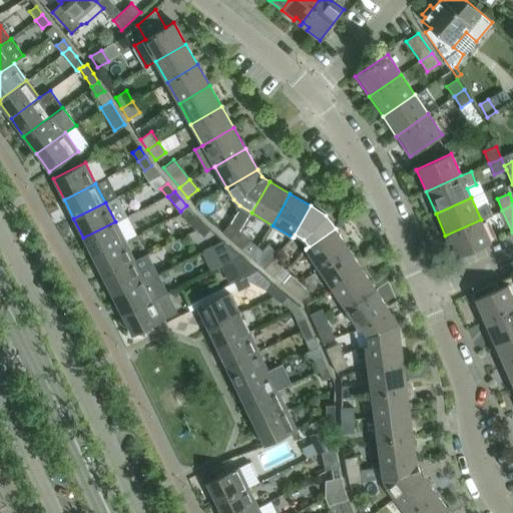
[(188,223),(196,230),(202,223),(194,216),(188,223)]
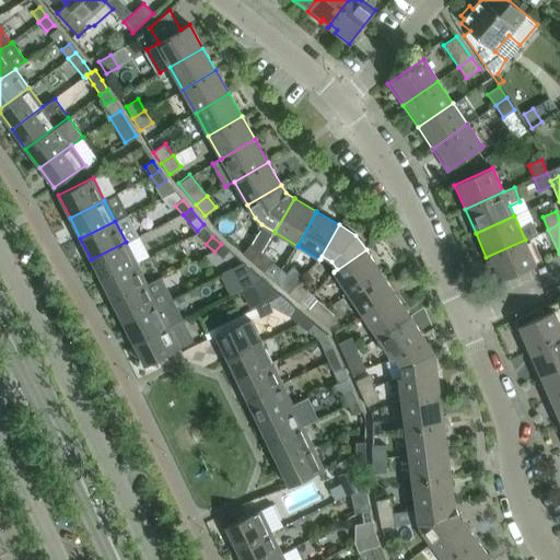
[(536,264),(525,240),(486,257),(497,281),(536,264)]
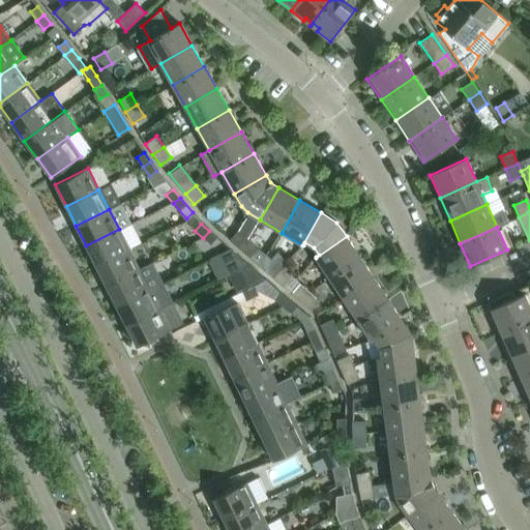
[(96,265),(128,249),(119,229),(86,245),(96,265)]
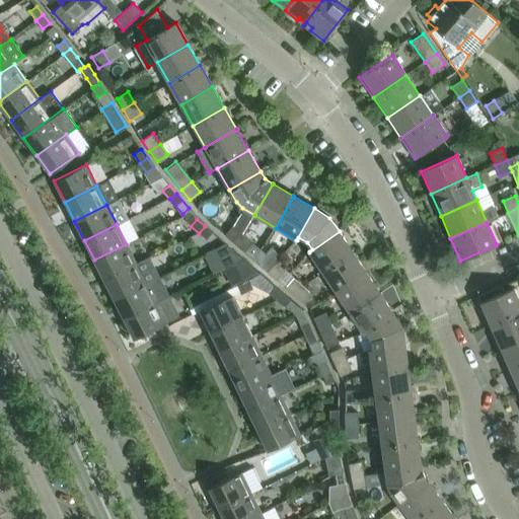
[(234,243),(242,233),(233,225),(224,235),(234,243)]
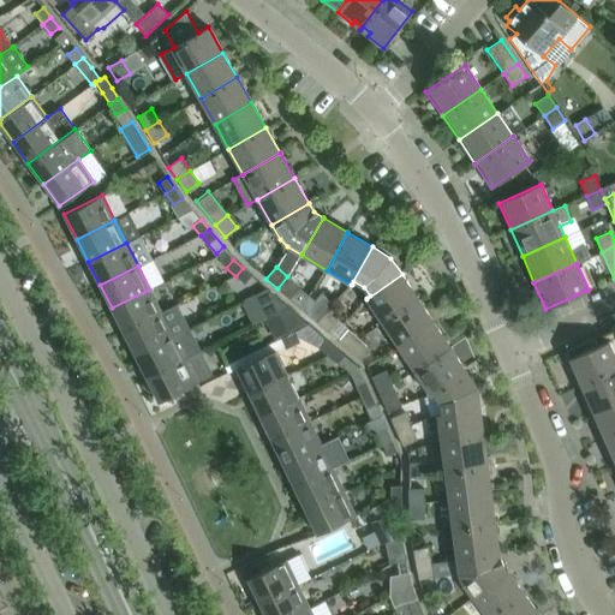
[(252,276),(243,268),(236,276),(245,285),(252,276)]
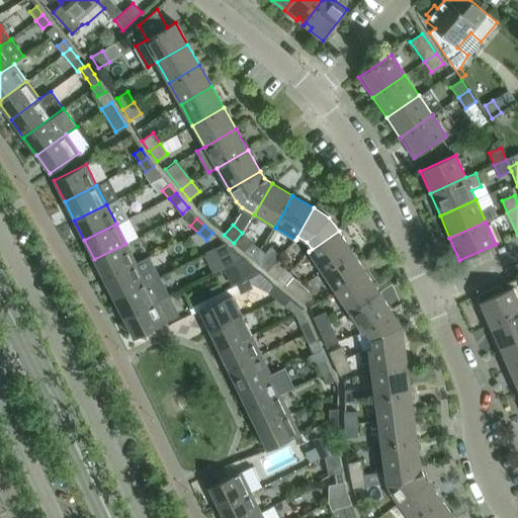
[(352,251),(339,231),(309,252),(322,271),(352,251)]
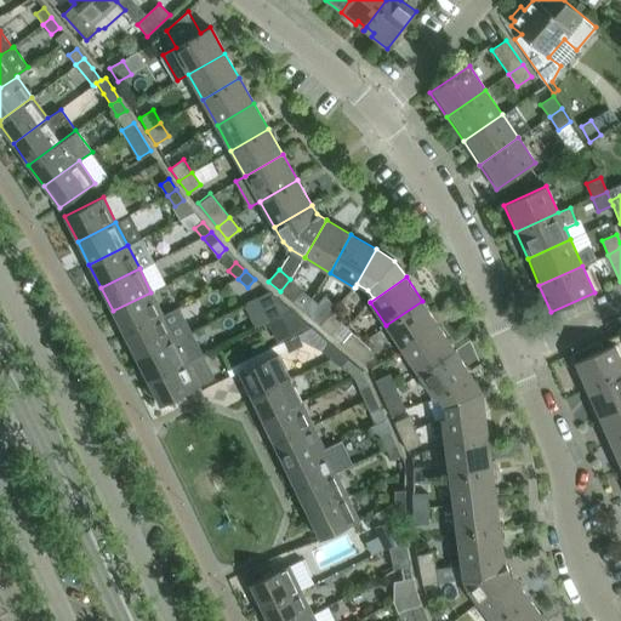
[(302,290),(290,279),(280,291),(291,301),(302,290)]
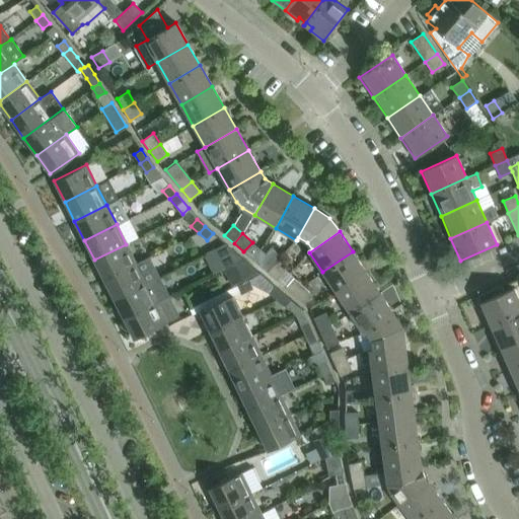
[(104,280),(136,264),(126,244),(94,260),(104,280)]
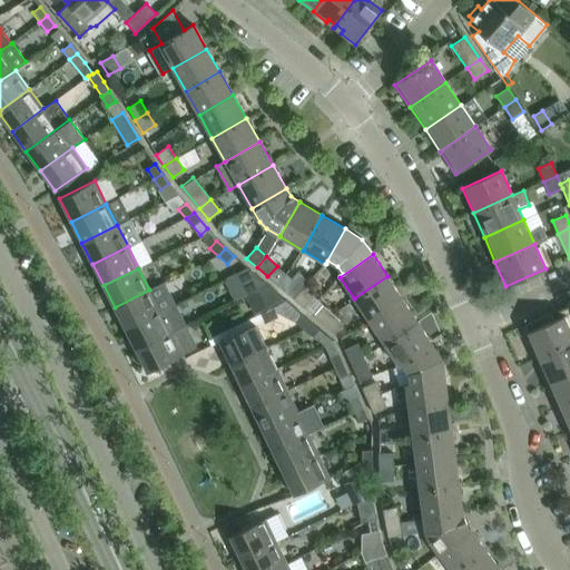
[(264,282),(247,268),(236,274),(246,295),(257,290),(264,282)]
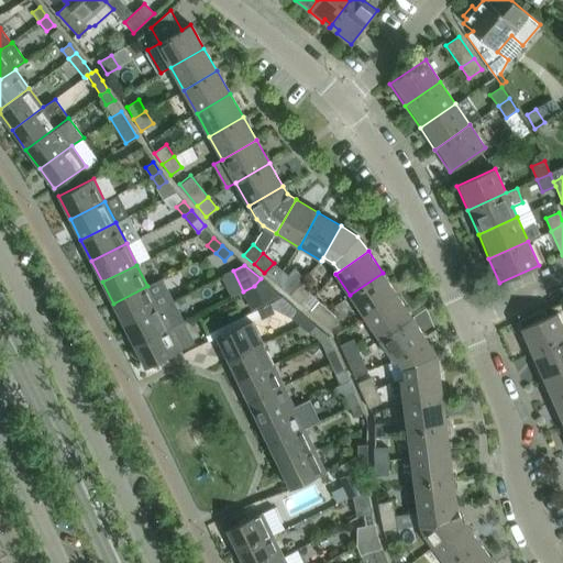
[(397,295),(383,273),(350,295),(364,317),(397,295)]
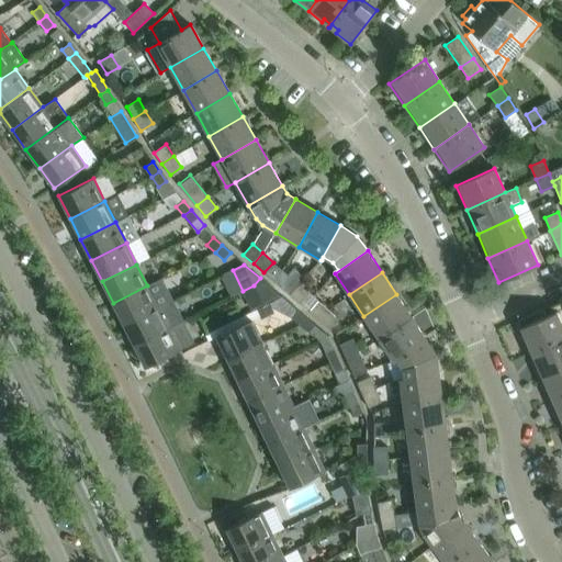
[(289,294),(298,283),(288,274),(278,285),(289,294)]
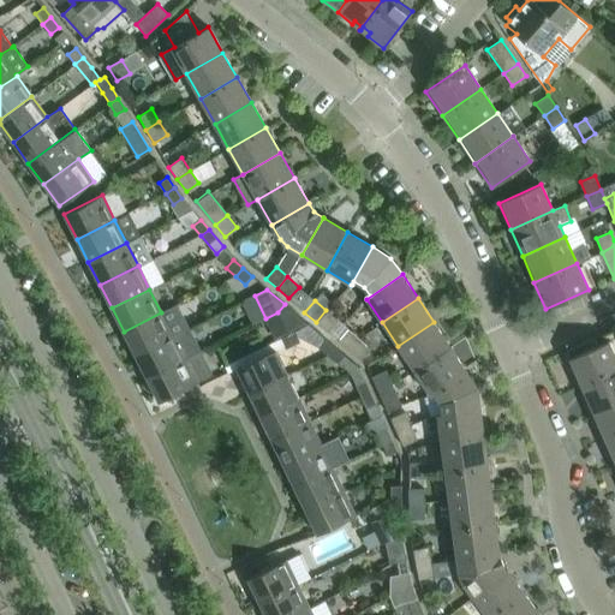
[(288,334),(308,324),(285,304),(278,312),(288,334)]
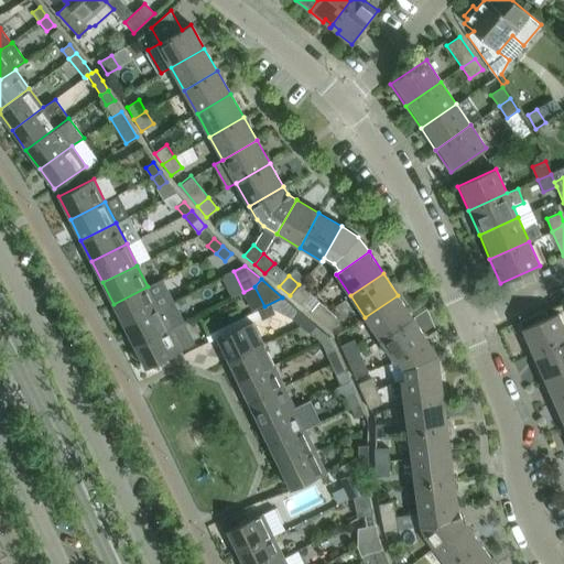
[(310,293),(299,284),(290,295),(301,304),(310,293)]
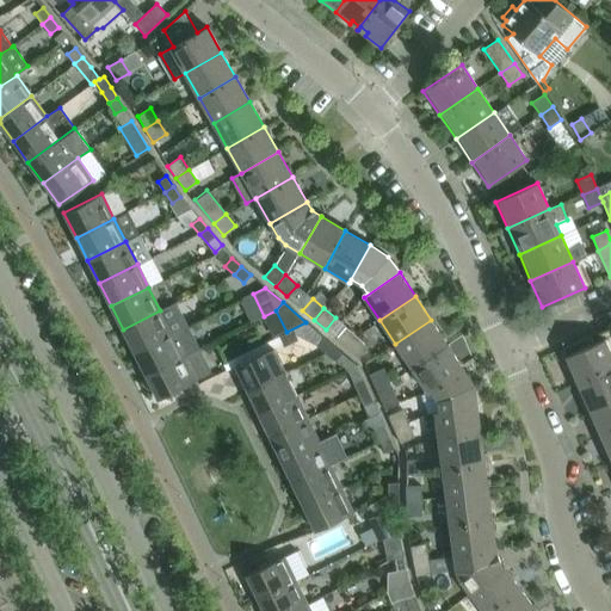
[(134,352),(172,333),(160,310),(123,329),(134,352)]
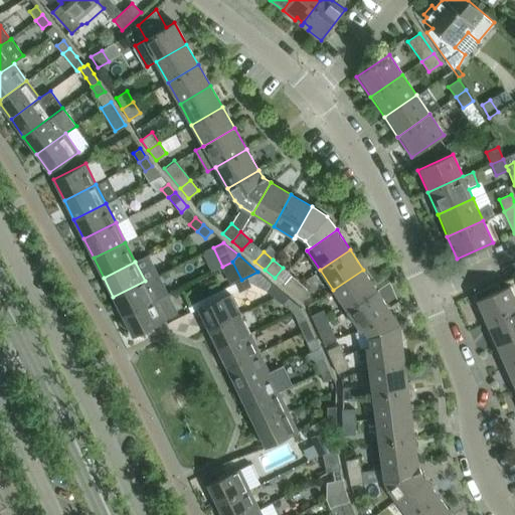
[(376,290),(363,270),(333,290),(347,310),(376,290)]
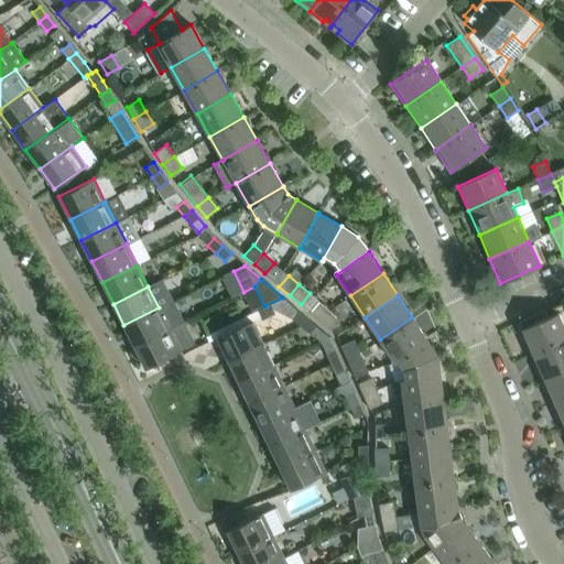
[(170,328),(182,322),(172,301),(159,307),(123,325),(134,346),(170,328)]
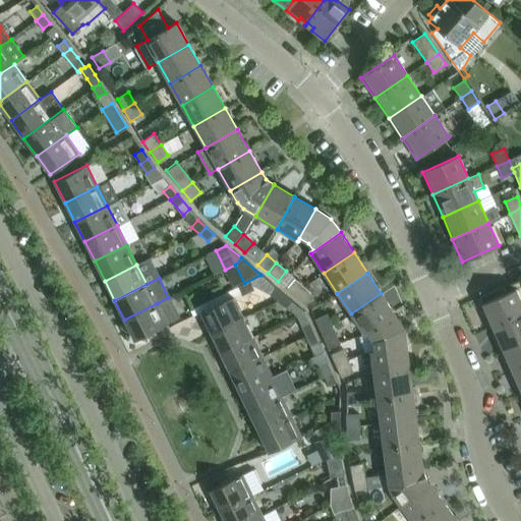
[(295,296),(304,287),(294,278),(286,288),(295,296)]
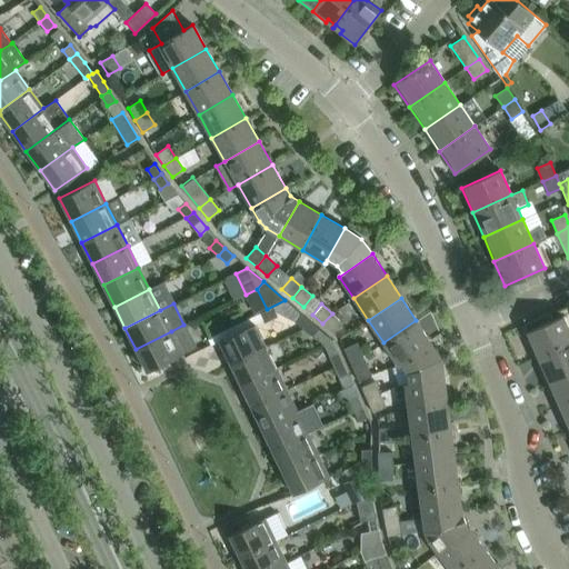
[(342,322),(332,313),(322,323),(333,333),(342,322)]
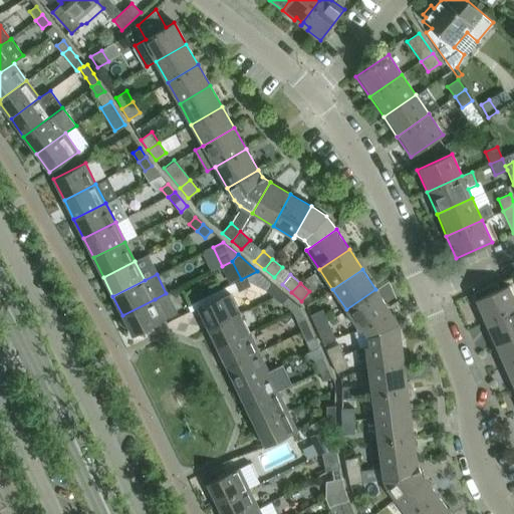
[(496,283),(474,292),(477,299),(499,289),(496,283)]
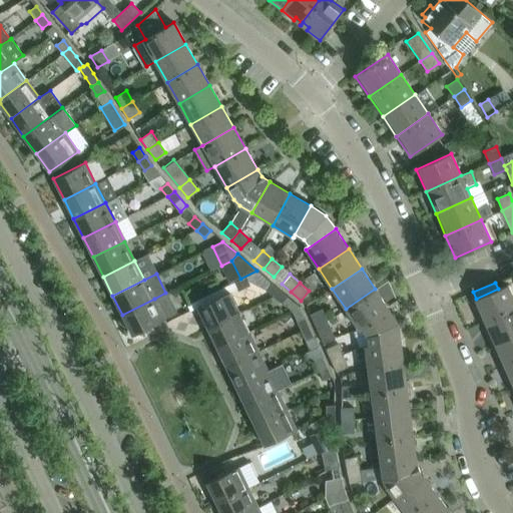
[(266,290),(274,297),(280,291),(272,284),(266,290)]
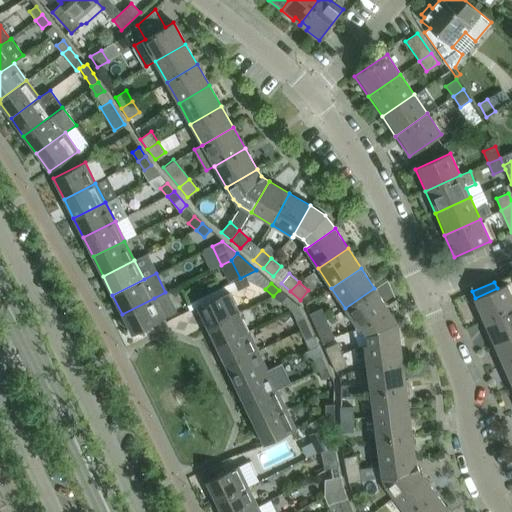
[(481,322),(511,308),(511,296),(507,284),(497,288),(475,298),(471,300),(481,322)]
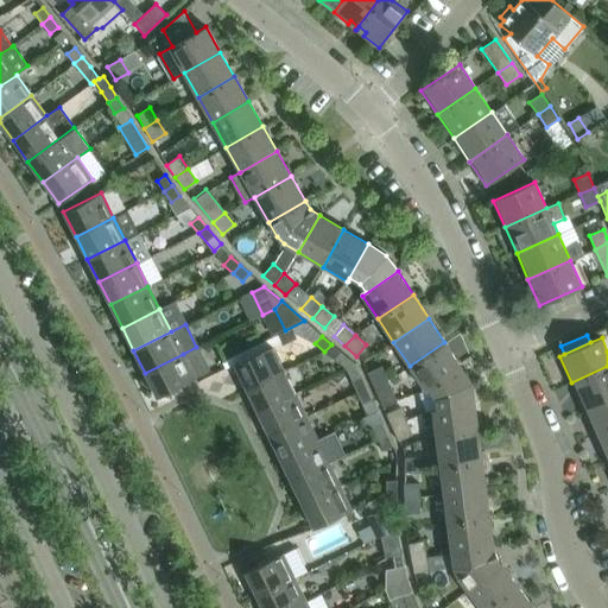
[(461,366),(444,342),(410,366),(426,391),(461,366)]
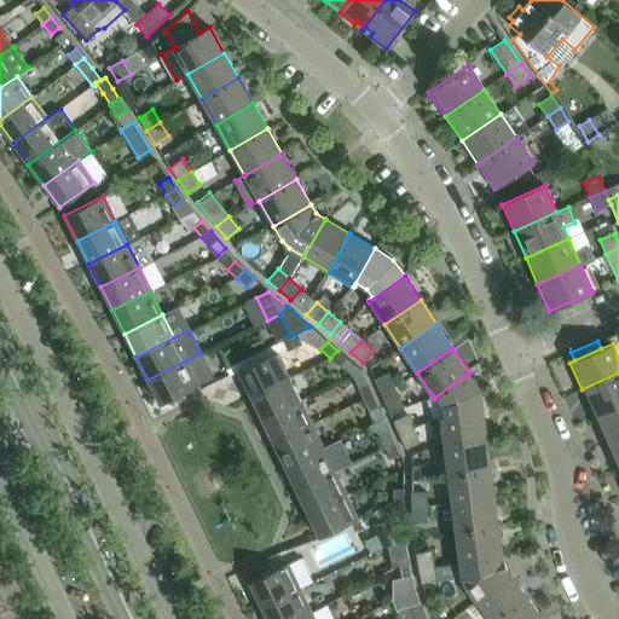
[(347,358),(337,351),(330,358),(340,366),(352,374),(353,375),(362,370),(347,358)]
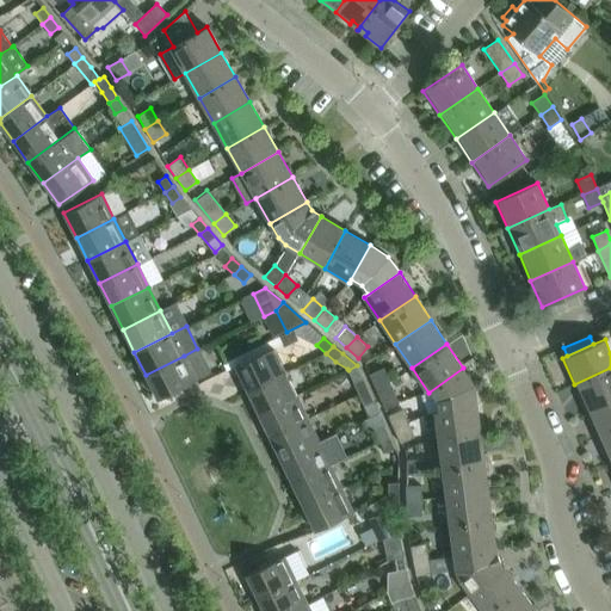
[(247,390),(285,372),(273,347),(235,366),(247,390)]
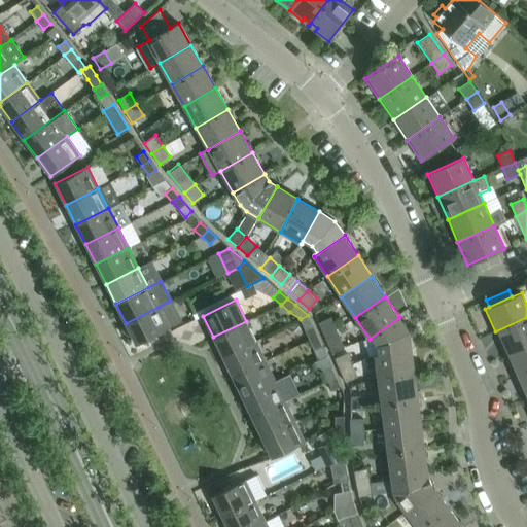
[(170,301),(159,307),(126,323),(136,344),(169,328),(181,321),(170,301)]
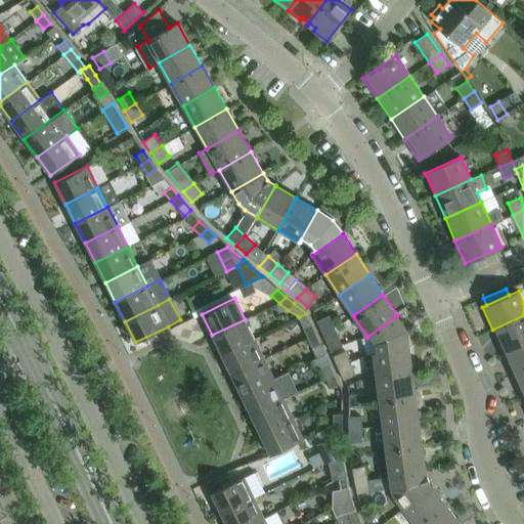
[(311,323),(306,313),(299,317),(303,328),(307,338),(315,334),(311,323)]
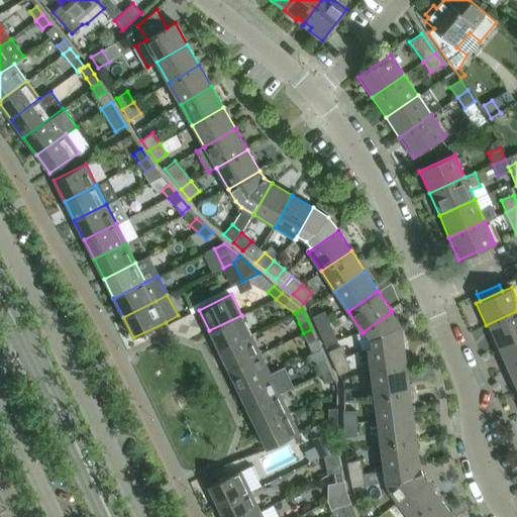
[(312,316),(317,328),(329,323),(324,311),(312,316)]
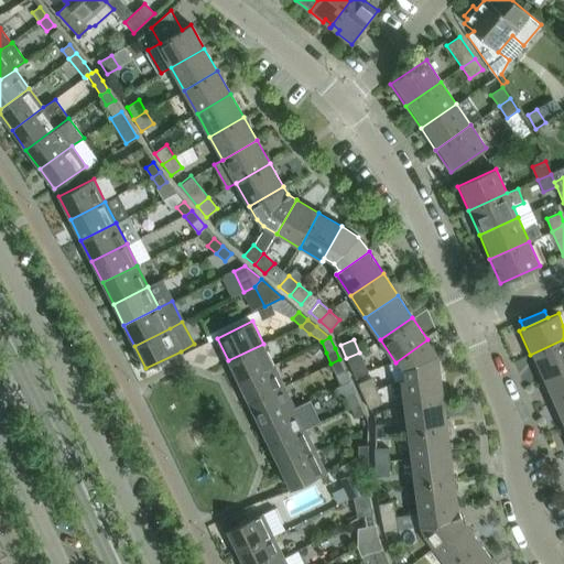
[(437,356),(427,339),(396,362),(396,364),(399,361),(404,369),(405,380),(401,380),(401,381),(440,375),(437,356)]
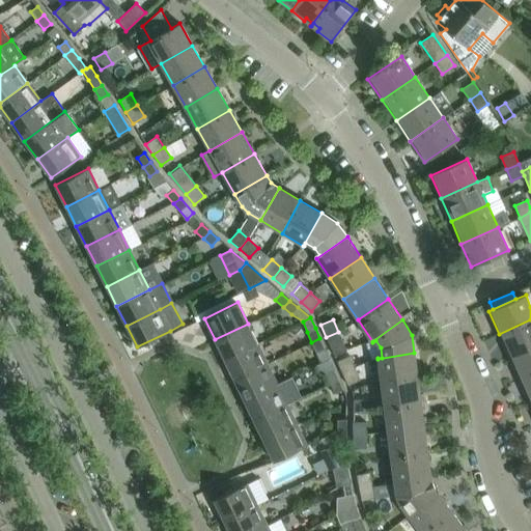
[(509,357),(530,346),(530,319),(499,334),(509,357)]
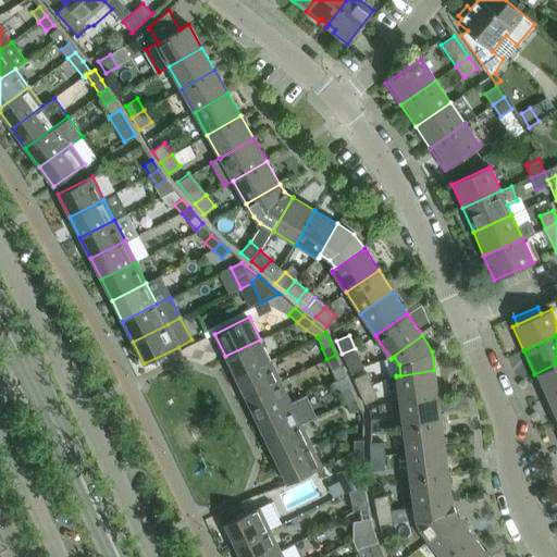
[(235,376),(270,360),(260,339),(225,356),(235,376)]
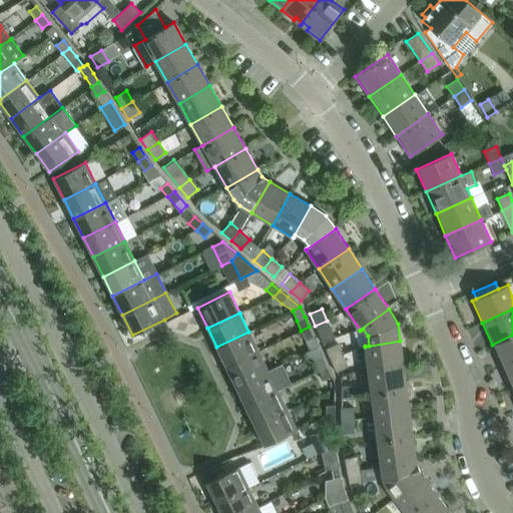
[(335,338),(327,321),(315,326),(323,344),(335,338)]
